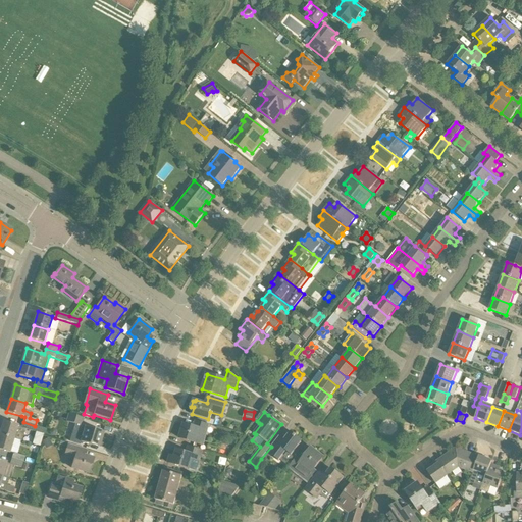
[(104,432),(82,426),(84,419),(68,414),(66,422),(77,425),(72,440),(91,446),(92,445),(100,447),(104,432)]
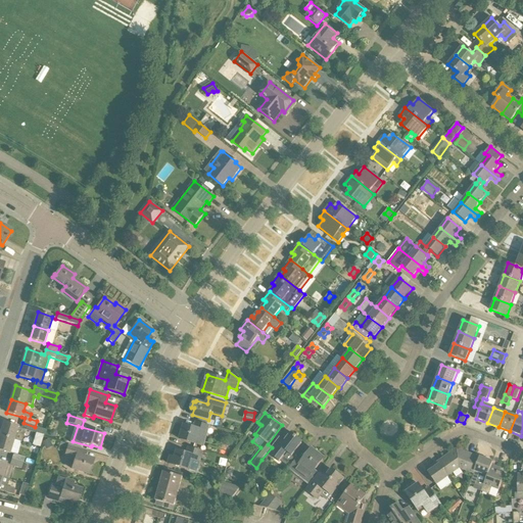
[(46,430),(35,427),(24,423),(21,428),(18,427),(3,422),(0,433),(0,435),(14,440),(21,442),(26,430),(44,436),(46,430)]
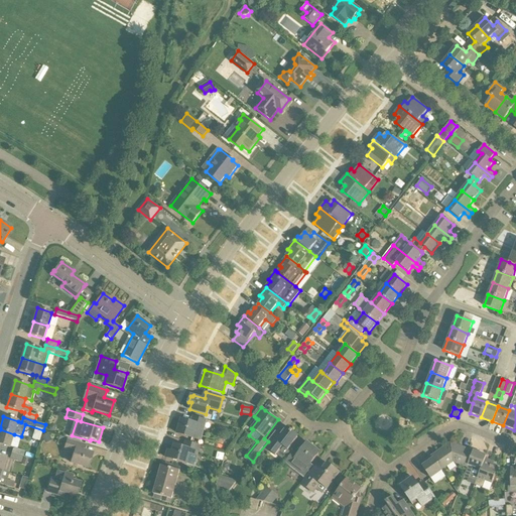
[(203,434),(207,420),(194,416),(191,422),(181,419),(177,433),(195,438),(196,432),(203,434)]
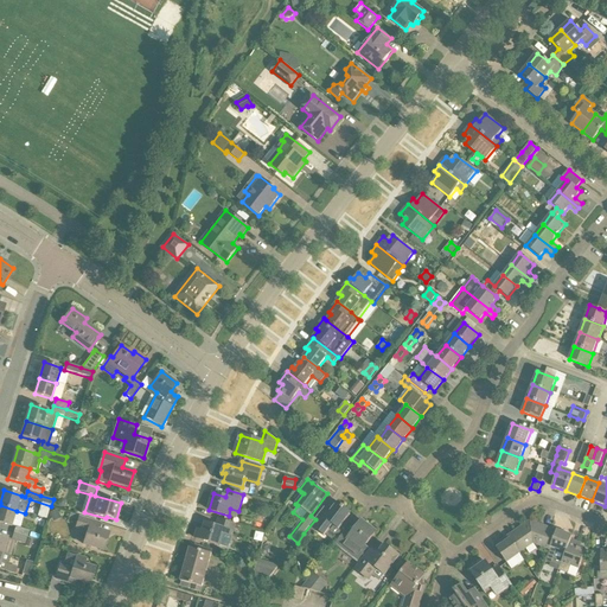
[(292,500),(294,502),(301,492),(299,490),(292,500)]
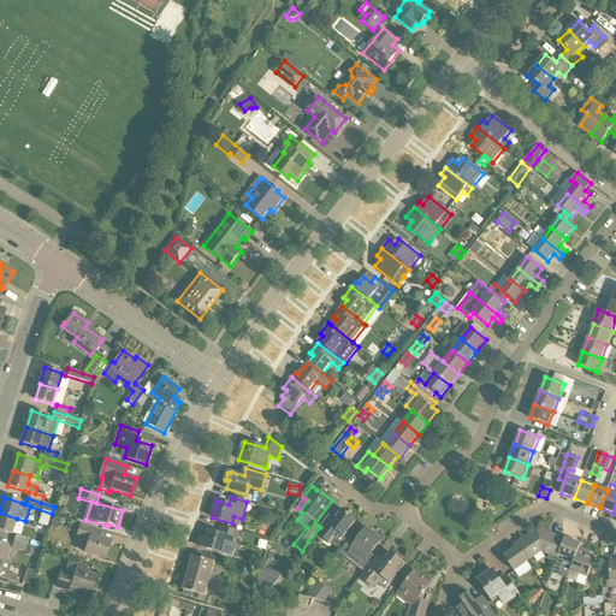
[(330,515),(320,527),(308,542),(312,544),(318,535),(329,544),(330,543),(338,550),(345,539),(343,538),(355,522),(353,520),(354,519),(343,509),(335,520),(330,515)]
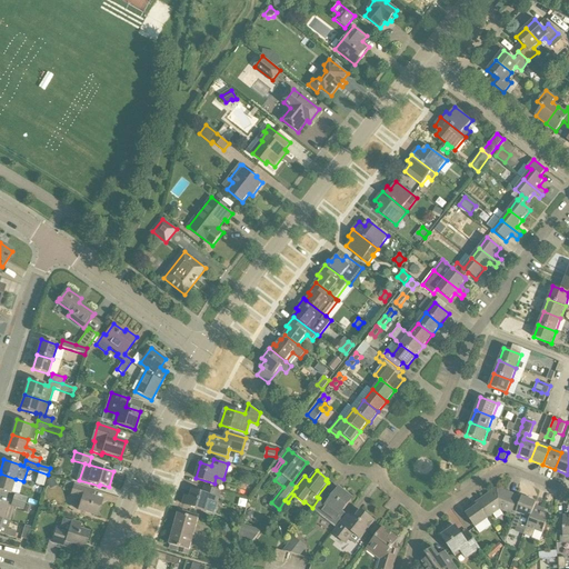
[(16,479),(0,473),(0,490),(11,493),(16,479)]
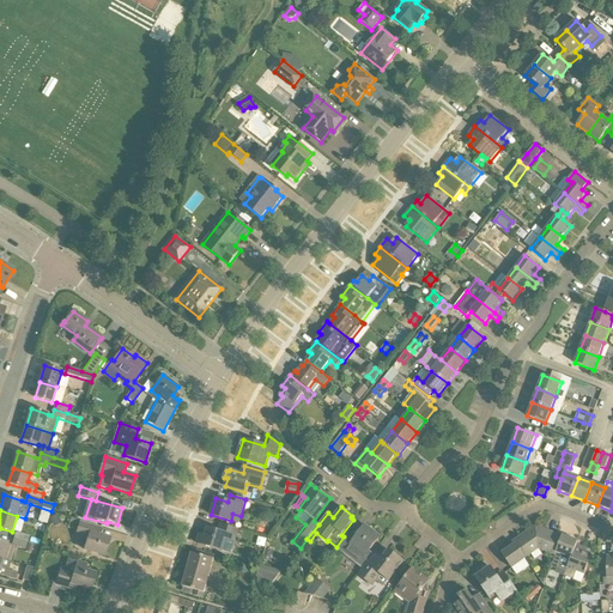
[(70,523),(79,527),(76,536),(87,540),(85,550),(104,557),(110,539),(98,535),(101,528),(80,521),(80,522),(71,519),(70,523)]
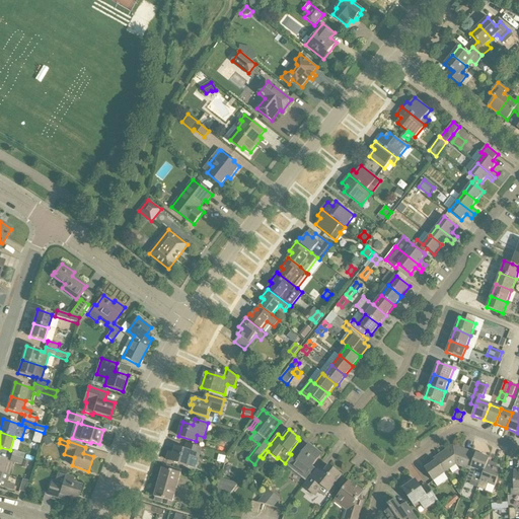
[(170,449),(169,453),(167,460),(189,466),(191,457),(198,459),(202,448),(180,442),(177,451),(170,449)]
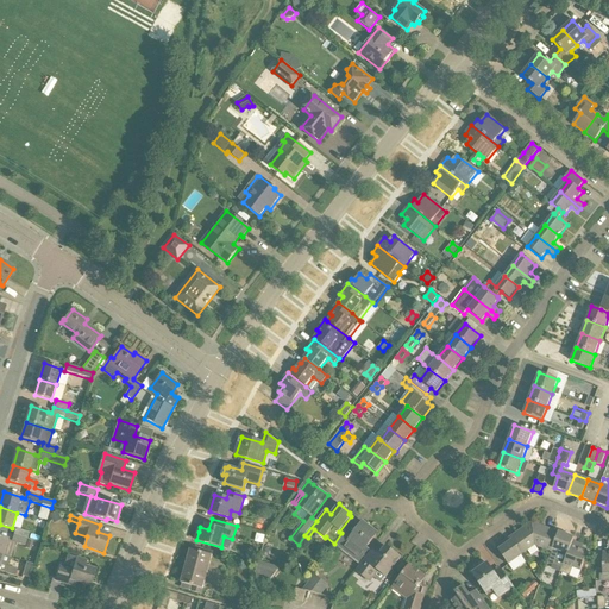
[(345,534),(337,545),(359,563),(369,550),(366,548),(377,533),(363,522),(351,538),(345,534)]
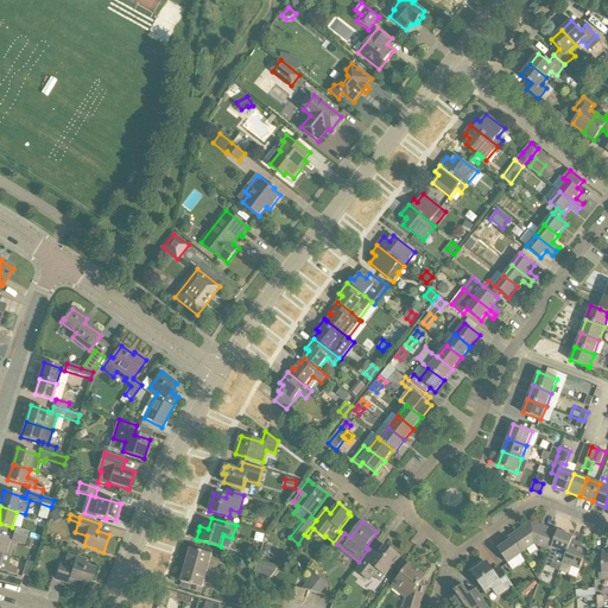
[(515,532),(527,550),(534,544),(544,549),(550,532),(544,530),(545,526),(531,521),(515,532)]
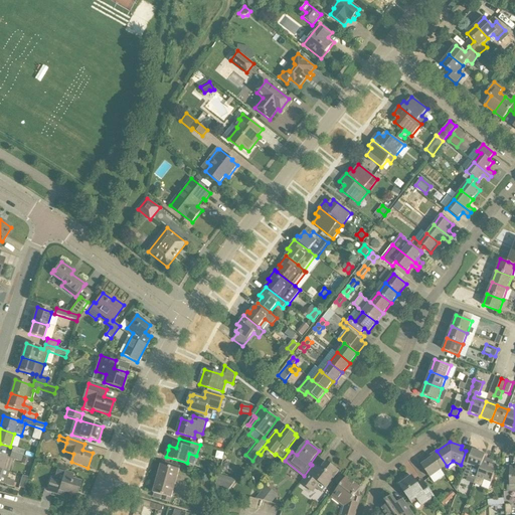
[(13,447),(11,454),(22,457),(24,451),(13,447)]
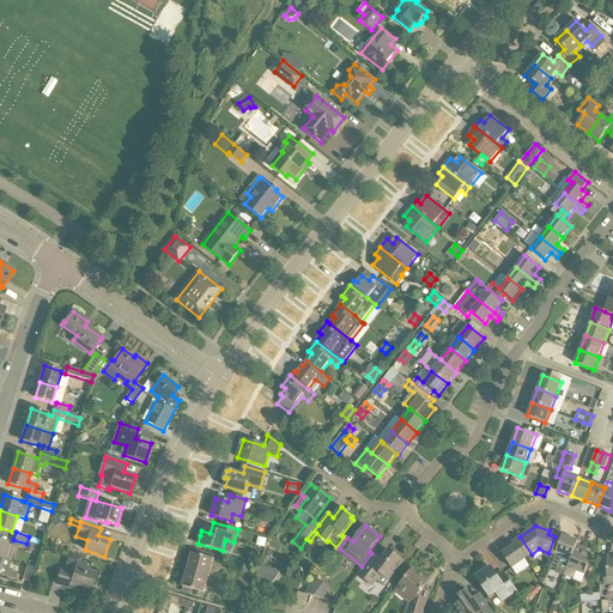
[(554,536),(548,553),(556,556),(551,568),(565,572),(577,545),(578,541),(563,535),(560,539),(554,536)]
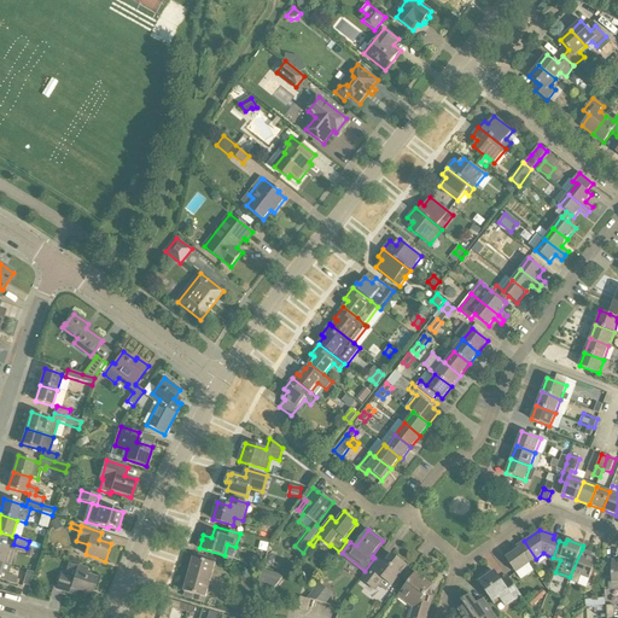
[(530,563),(536,559),(524,541),(512,549),(513,553),(506,558),(517,573),(530,564),(530,563)]
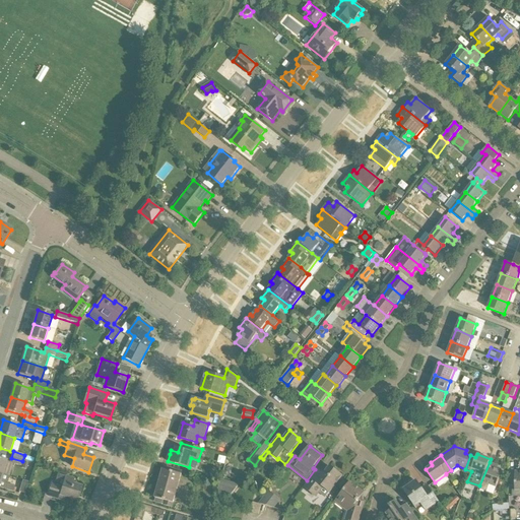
[(11,458),(9,463),(21,467),(22,461),(11,458)]
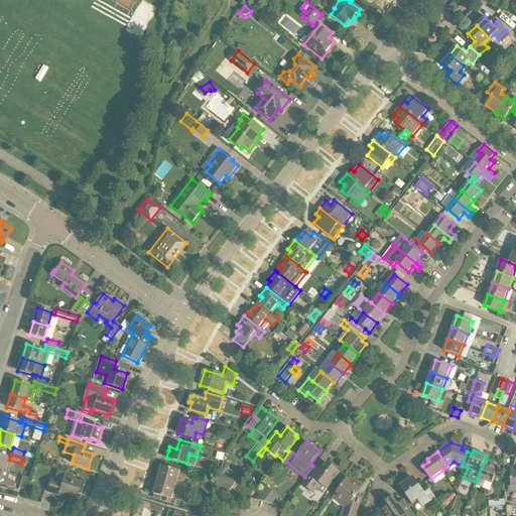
[(495,463),(486,459),(476,482),(475,485),(483,488),(486,482),(492,484),(498,468),(493,467),(495,463)]
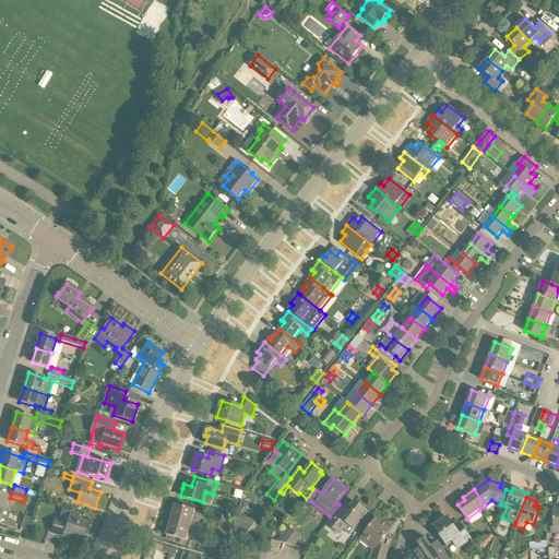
[(326,524),(340,534),(343,531),(349,536),(354,530),(355,530),(368,512),(354,501),(344,515),(337,511),(326,524)]
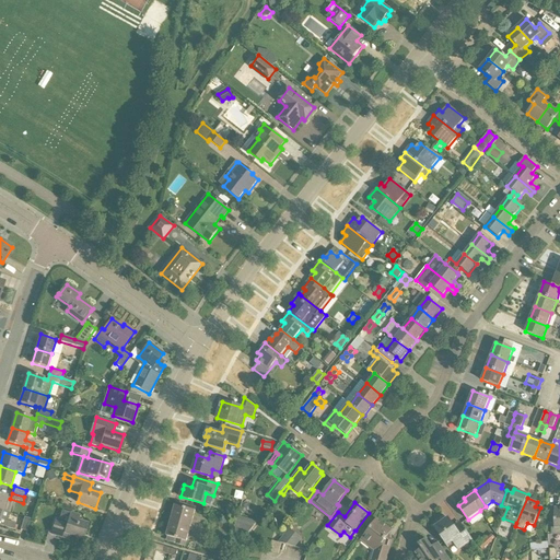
[(175,505),(171,521),(190,526),(195,511),(175,505)]
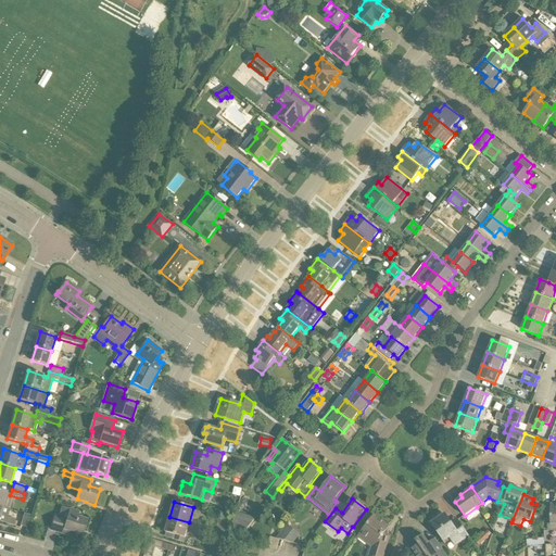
[(9,509),(3,507),(0,506),(0,521),(14,527),(16,520),(7,517),(9,509)]
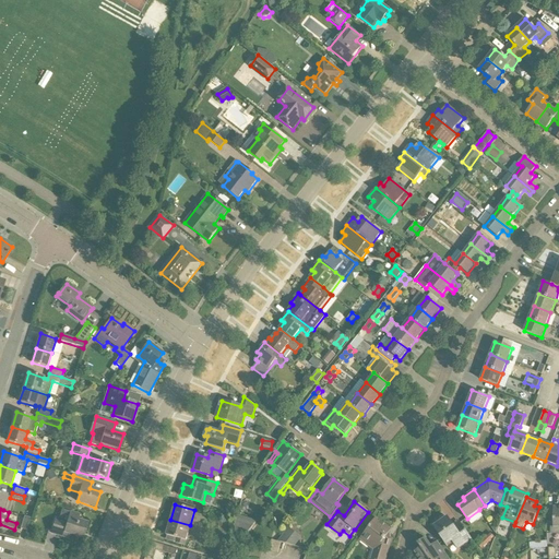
[(68,523),(56,519),(51,533),(68,538),(69,534),(83,538),(88,523),(79,520),(80,515),(71,512),(68,523)]
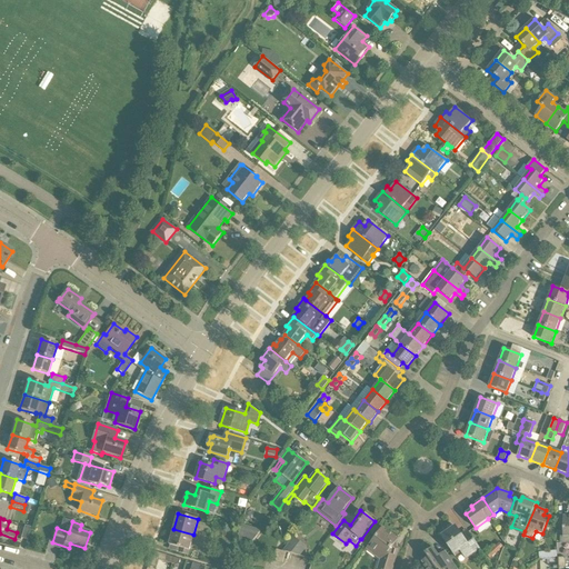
[(28,540),(31,530),(31,527),(26,525),(21,538),(28,540)]
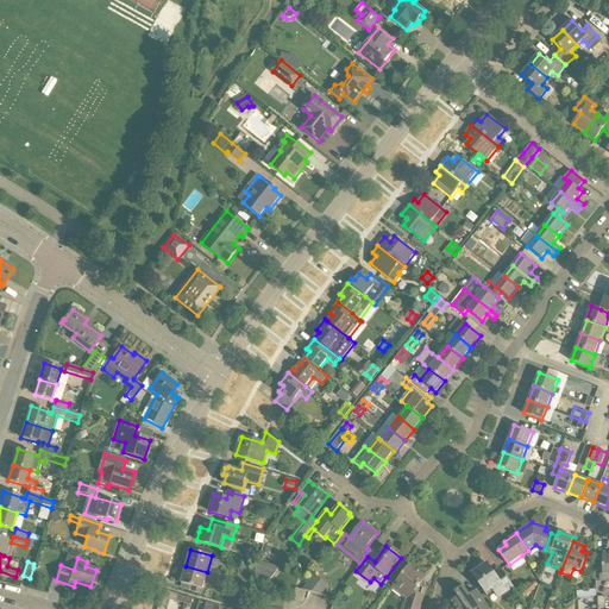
[(473,575),(487,594),(493,589),(498,597),(514,588),(506,575),(498,579),(488,564),(473,575)]
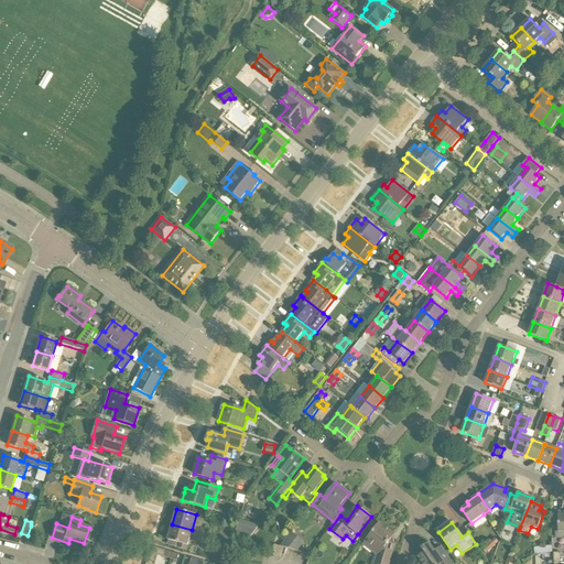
[(375,563),(389,563),(396,544),(390,540),(394,534),(380,523),(364,544),(378,555),(375,563)]
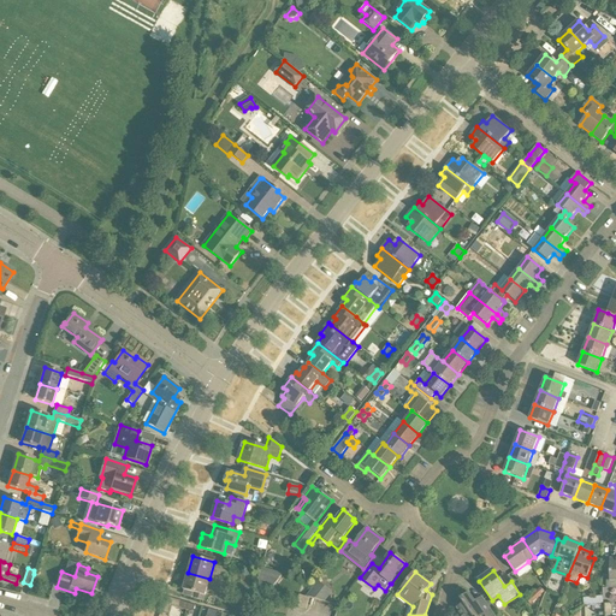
[(196,594),(195,599),(203,602),(209,579),(188,573),(183,591),(196,594)]
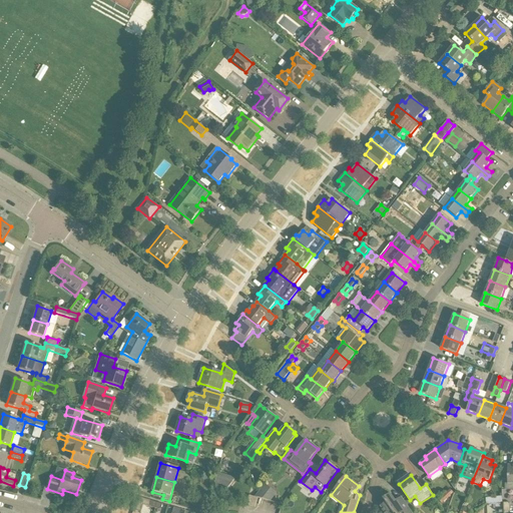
[(223,488),(227,489),(234,480),(226,478),(223,488)]
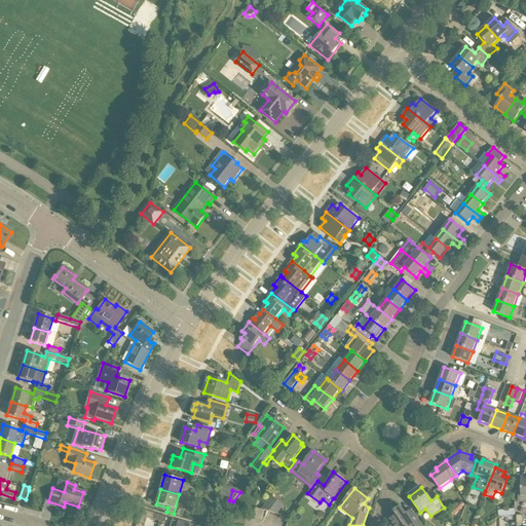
[(264,511),(277,514),(284,506),(271,497),(262,510),(261,509),(261,510),(264,511)]
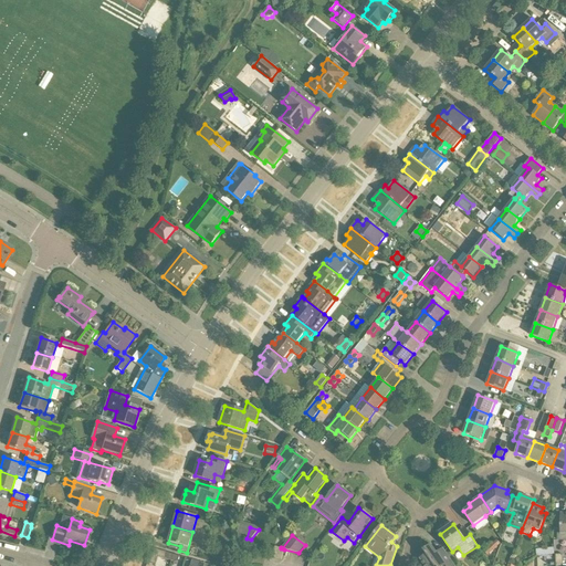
[(496,541),(484,552),(488,556),(500,545),(496,541)]
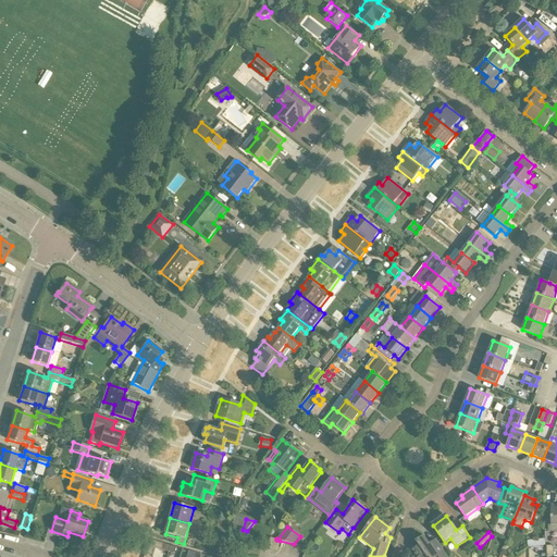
[(447,556),(436,540),(430,544),(424,536),(419,540),(421,544),(412,549),(417,556),(447,556)]
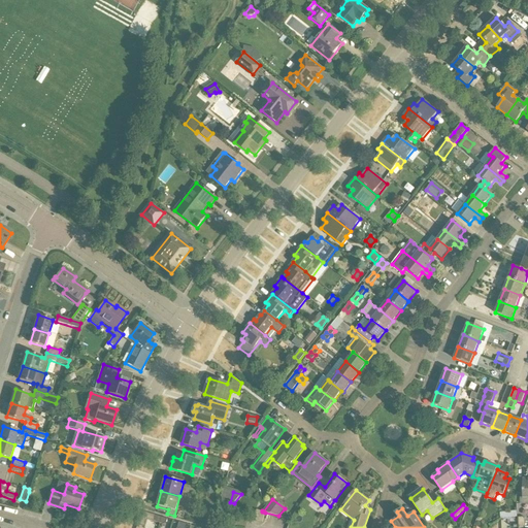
[(262,522),(265,513),(262,512),(257,509),(254,520),(262,522)]
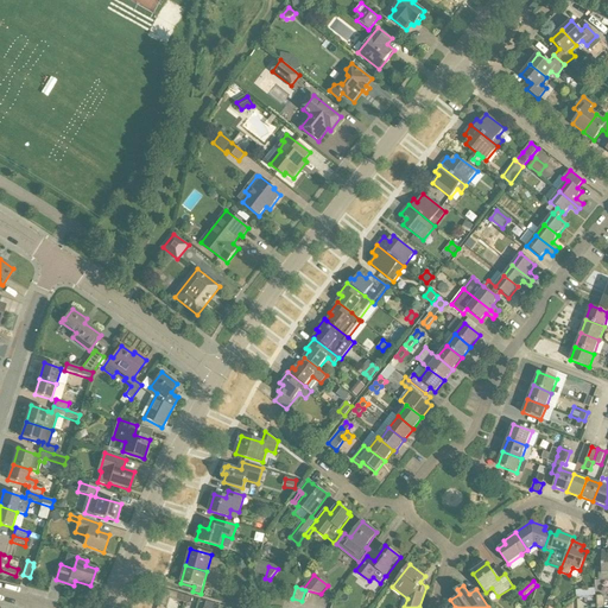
[(184,602),(187,596),(179,594),(164,589),(159,605),(168,607),(170,599),(184,602)]
